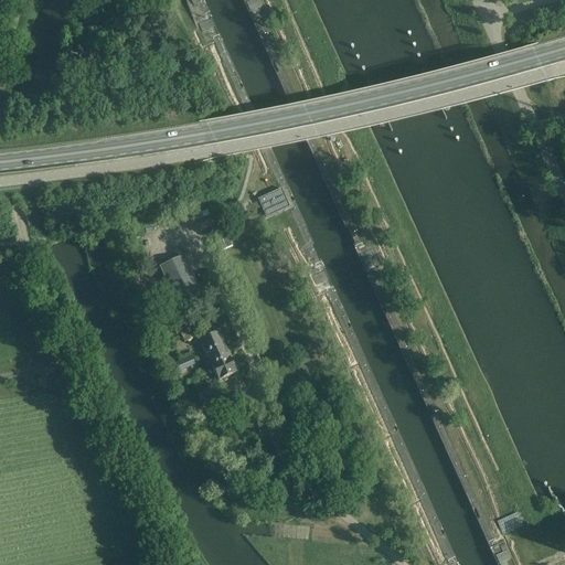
[(364,89),(364,91),(380,124),(381,125),(381,126),(382,126),(383,126),(384,126),(385,126),(385,125),(385,124),(385,123),(370,87),(369,86),(368,86),(366,86),(365,86),(365,87),(364,88),(364,89)]
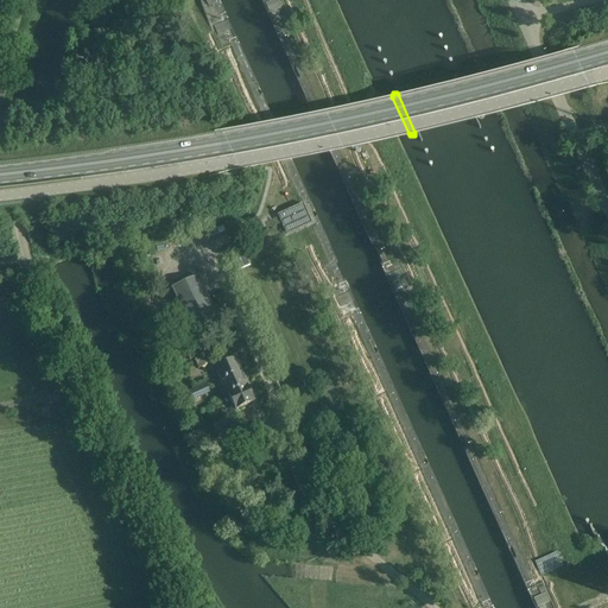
[(303,204),(278,215),(286,235),(311,223),(303,204)]
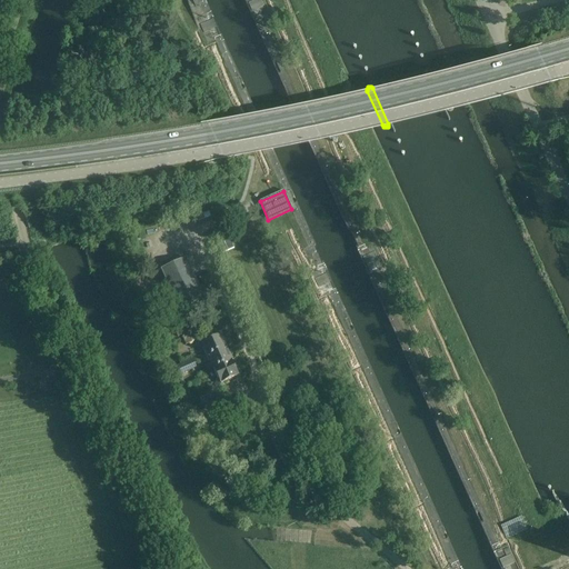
[(186,258),(161,269),(173,297),(179,309),(179,310),(205,299),(188,261),(186,258)]
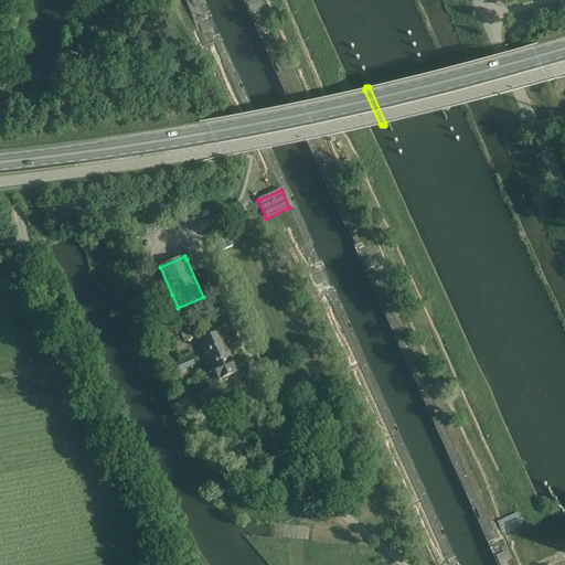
[(146,292),(140,295),(151,319),(157,317),(146,292)]
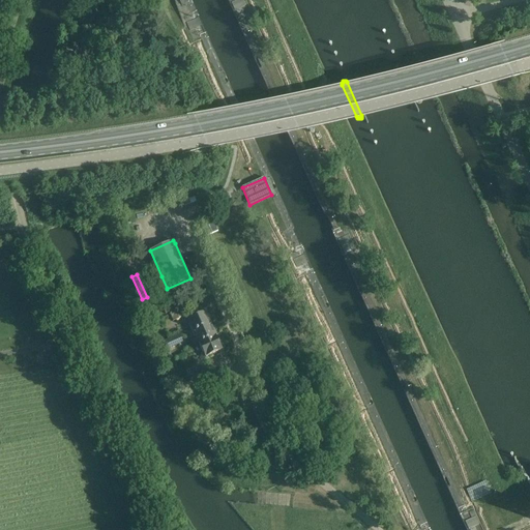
[(173,304),(163,308),(166,315),(170,314),(177,312),(173,304)]
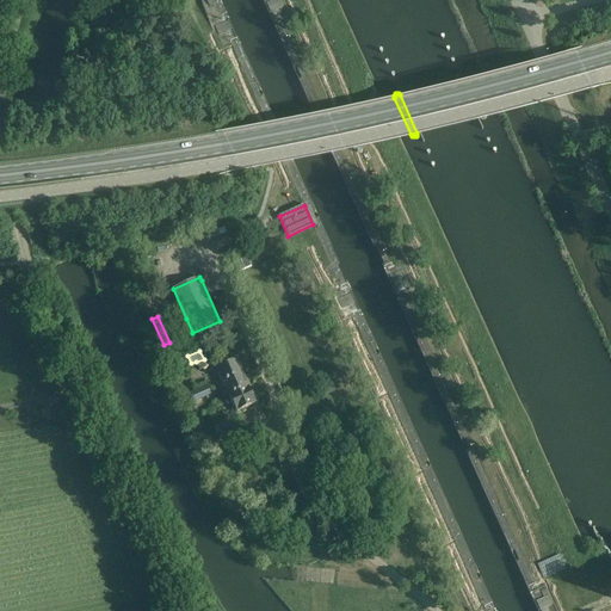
[(204,359),(196,362),(199,371),(211,365),(208,357),(204,359)]
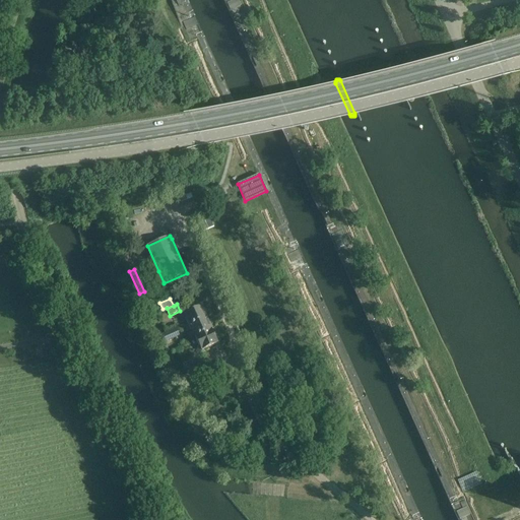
[(202,305),(183,313),(186,318),(185,319),(188,326),(191,325),(208,317),(202,305)]
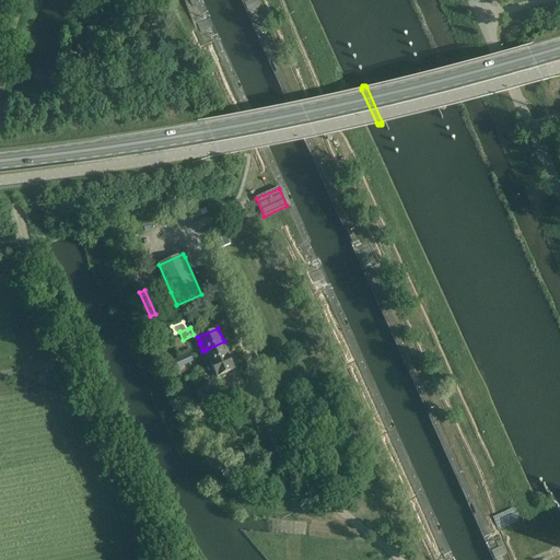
[(206,350),(202,351),(205,357),(206,357),(210,364),(229,356),(230,356),(224,341),(206,350)]
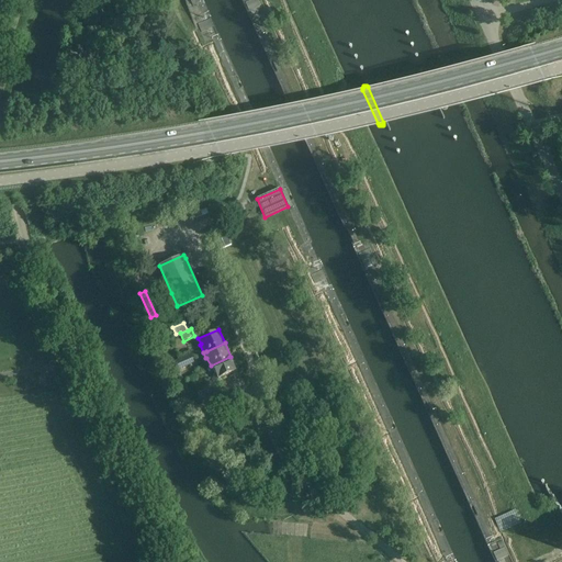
[(193,353),(172,362),(175,368),(175,367),(177,371),(194,363),(192,359),(195,358),(193,353)]
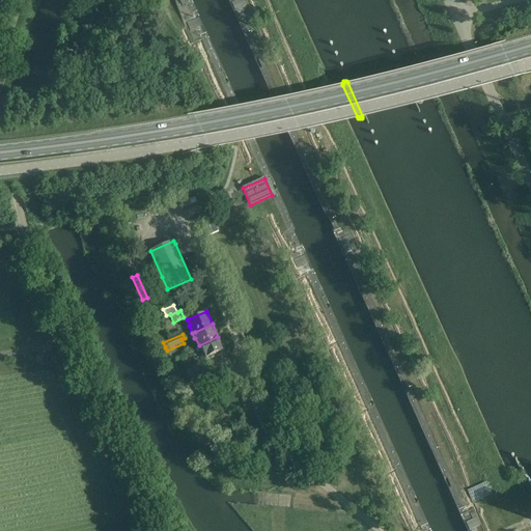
[(217,337),(199,345),(203,355),(203,354),(206,359),(223,351),(225,350),(222,342),(220,343),(217,337)]
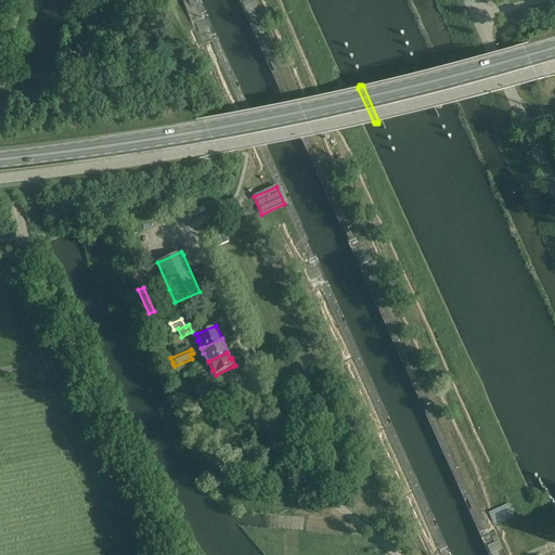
[(197,384),(192,387),(195,391),(196,395),(198,397),(201,397),(202,398),(203,397),(208,395),(208,397),(209,398),(216,395),(215,395),(215,392),(210,384),(204,387),(199,389),(197,384)]
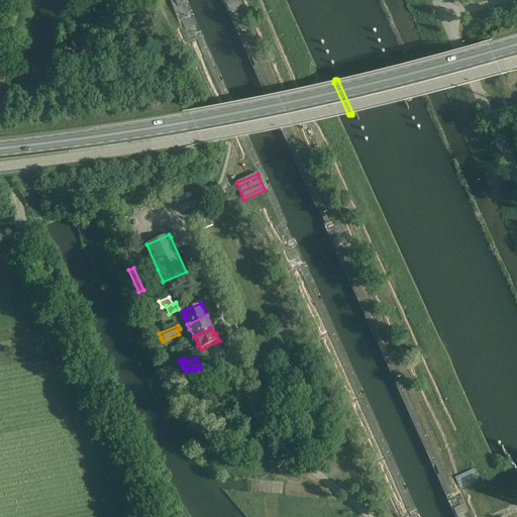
[(453,508),(457,516),(468,512),(464,504),(453,508)]
